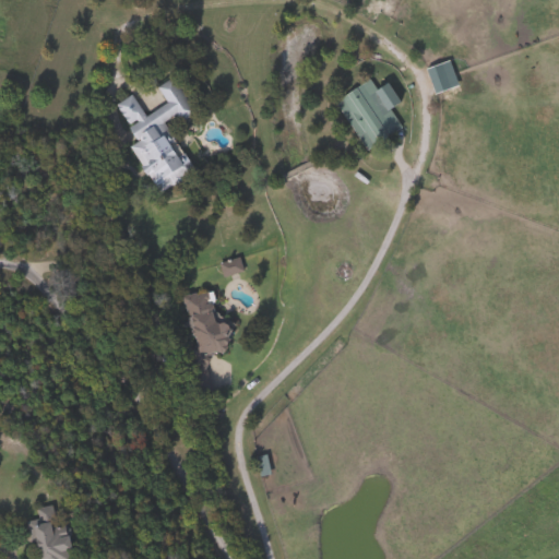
[(459,85),(435,95),(425,70),(449,60),(459,85)]
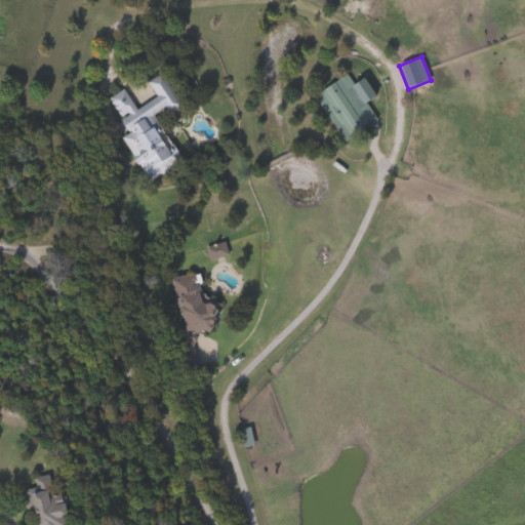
[(185,160),(152,180),(125,137),(132,133),(111,97),(126,88),(139,110),(160,96),(150,81),(165,72),(186,106),(172,115),(168,108),(157,115),(185,160)]
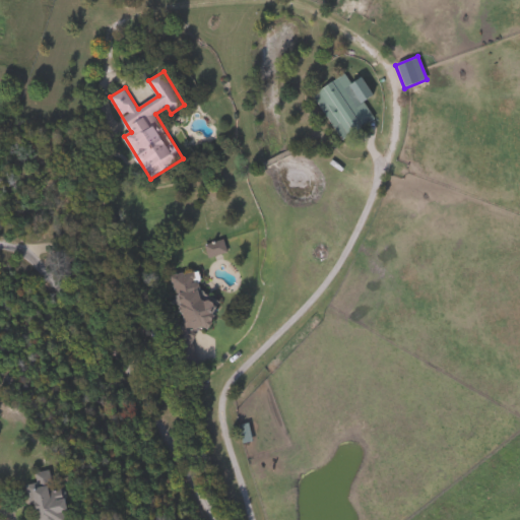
[(375,119),(341,140),(313,93),(346,73),(375,119)]
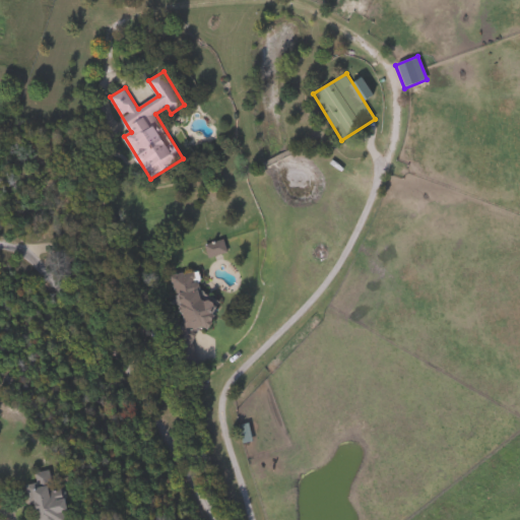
[(171,278),(196,268),(208,301),(213,299),(221,320),(191,332),(171,278)]
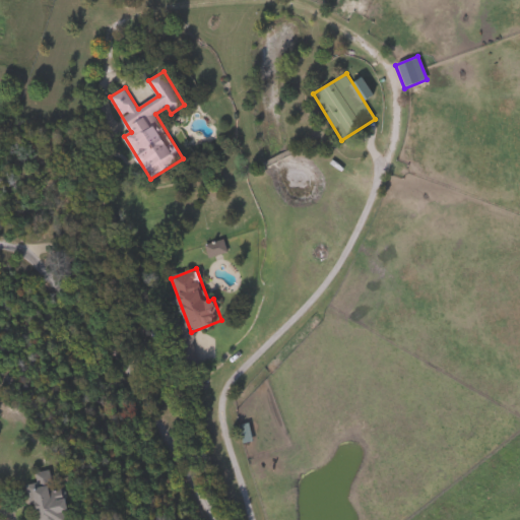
[(238,426),(247,423),(253,440),(244,443),(238,426)]
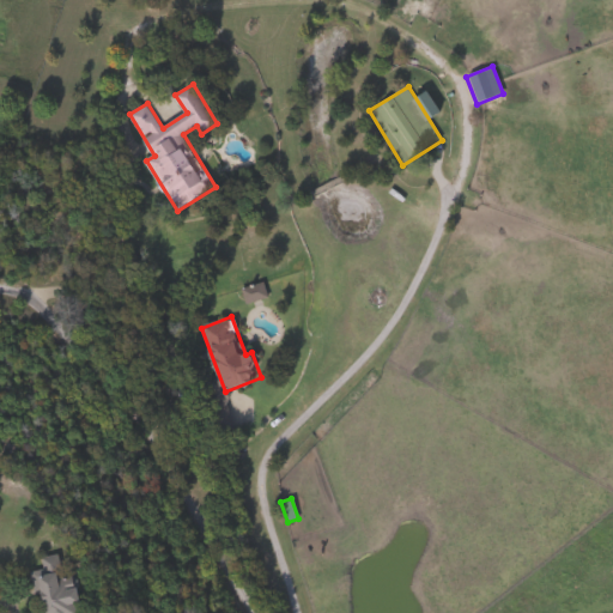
[(41,612),(50,611),(47,593),(35,595),(30,572),(46,569),(44,558),(62,553),(67,575),(79,572),(86,612),(41,612)]
